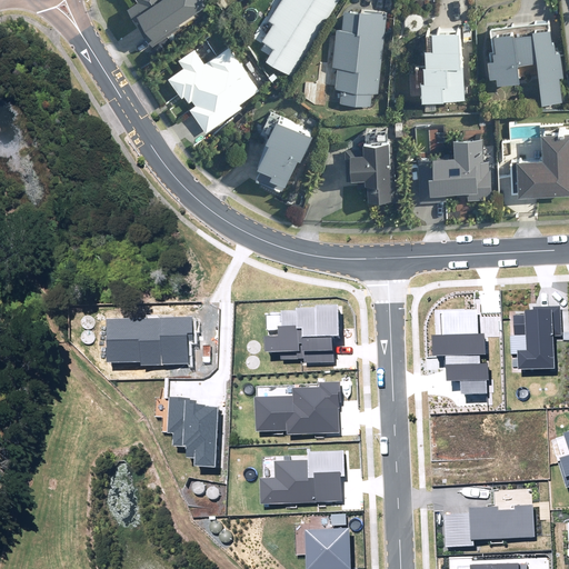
[(179,22),(208,3),(206,0),(138,0),(139,1),(128,9),(155,46),(182,27),(179,22)]
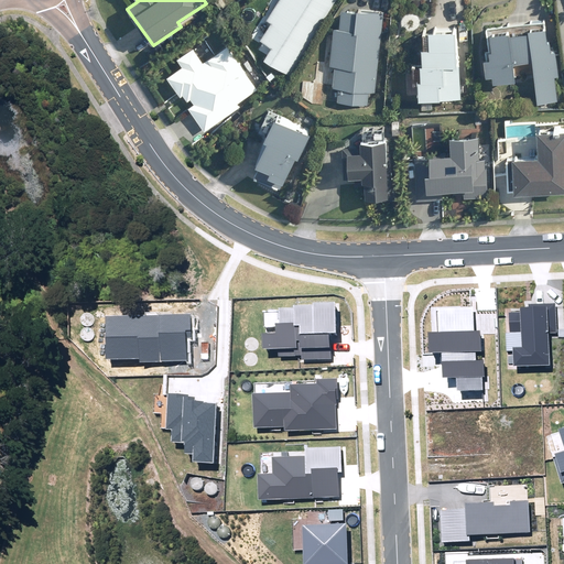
[(263,54),(289,71),(333,0),(282,0),(260,35),(271,42),(263,54)]
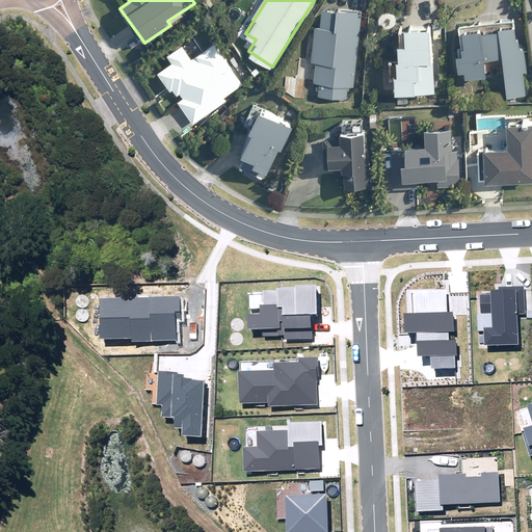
[(354,84),(361,9),(322,5),(315,79),(320,80),(319,92),(347,96),(348,83),(354,84)]
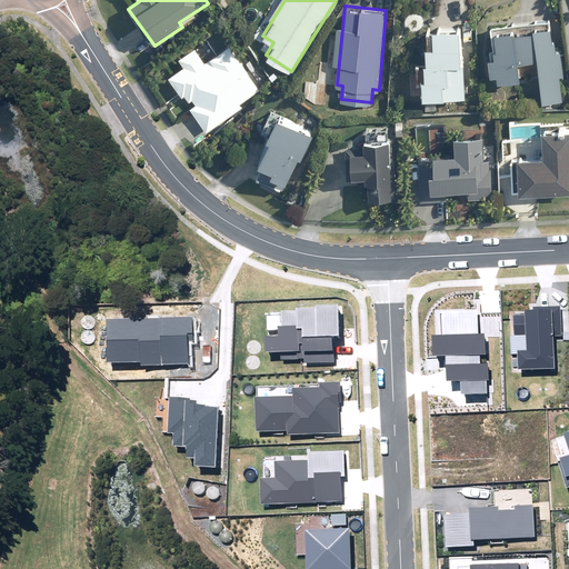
[(537,57),(542,99),(562,96),(559,72),(563,72),(559,46),(556,46),(555,35),(552,36),(550,20),(532,22),(532,26),(513,28),(513,25),(493,27),(496,45),(493,45),(495,52),(488,53),(490,71),(497,70),(498,78),(519,75),(517,59),(537,57)]
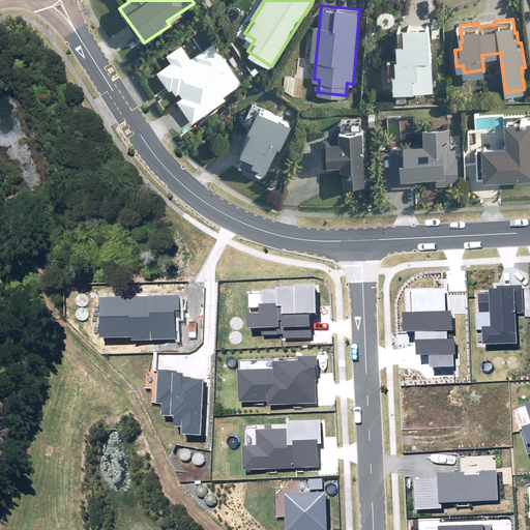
[(431,85),(428,21),(403,23),(403,37),(394,38),(395,54),(393,54),(394,87),(431,85)]
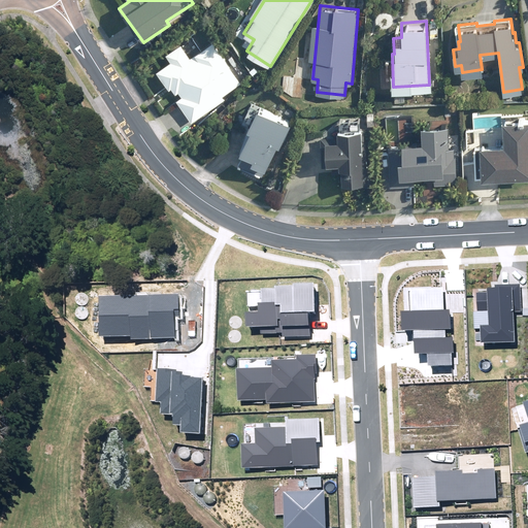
[(171,61),(157,71),(192,123),(226,101),(223,97),(241,85),(213,42),(191,58),(182,43),(166,54),(171,61)]
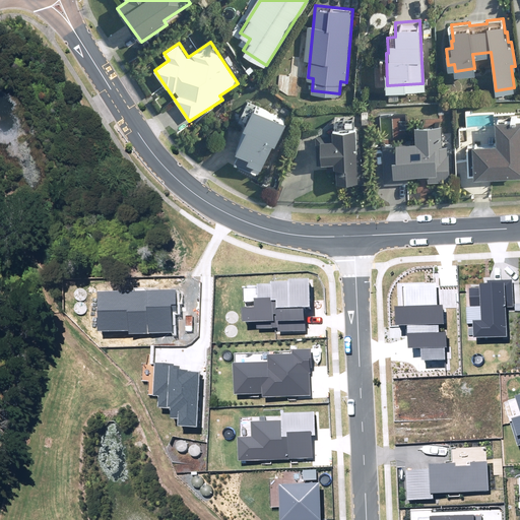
[(287,122),(254,108),(245,129),(248,130),(239,152),(241,152),(236,164),(262,175),(274,144),(277,145),(287,122)]
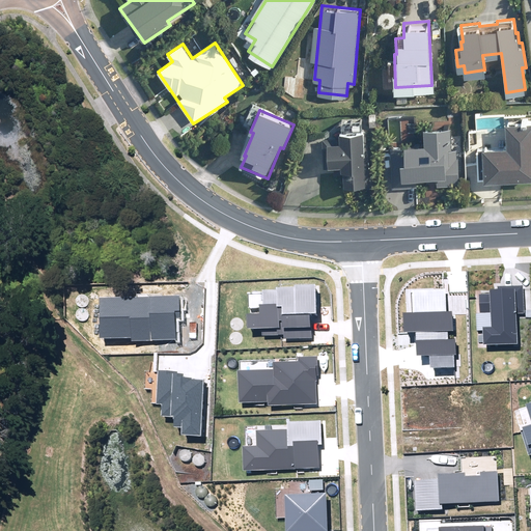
[(530,179),(530,120),(507,122),(509,147),(483,149),(485,183),(530,179)]
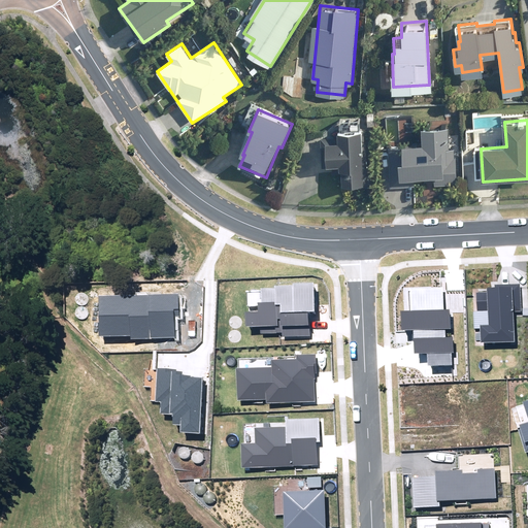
[(404,146),(389,147),(391,188),(417,186),(417,178),(434,177),(435,185),(458,183),(456,149),(453,149),(451,125),(423,126),(424,144),(404,145),(404,146)]
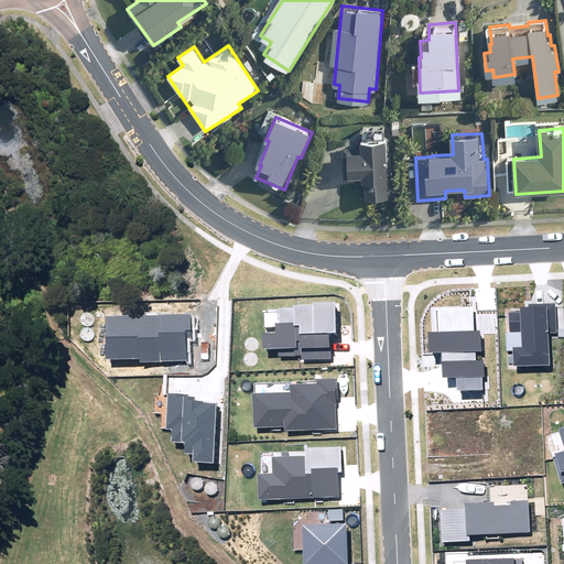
[(397,175),(391,176),(389,136),(359,137),(359,143),(342,144),(344,174),(354,174),(355,182),(365,181),(366,198),(398,197),(397,175)]
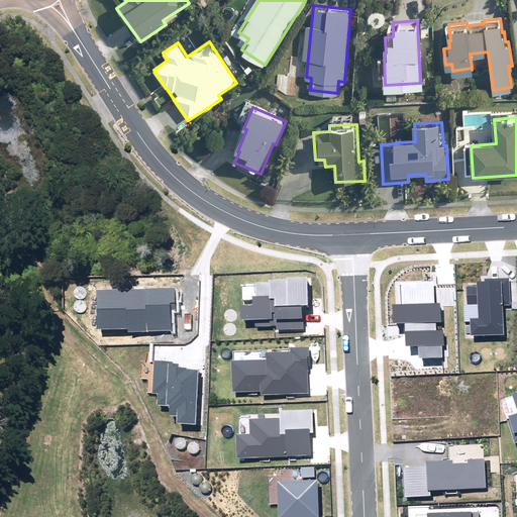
[(276,326),(277,330),(302,329),(301,305),(309,305),(308,277),(287,277),(287,280),(269,280),(270,282),(255,283),(255,286),(241,286),(241,300),(252,300),(252,305),(240,306),(240,319),(254,319),(254,326),(276,326)]
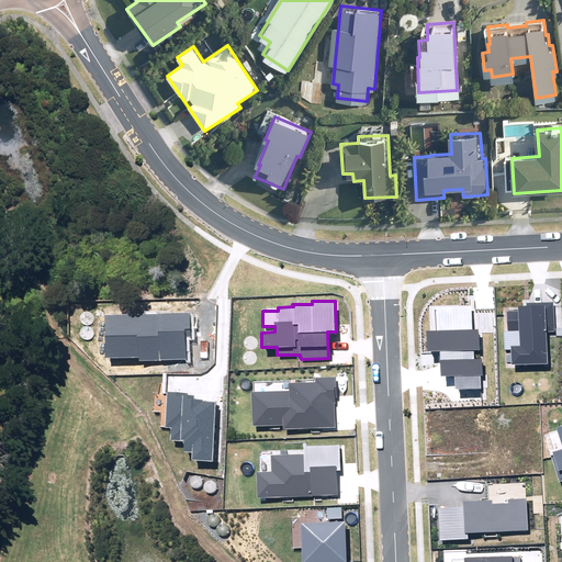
[(512,366),(548,363),(546,333),(555,332),(553,302),(527,303),(527,306),(518,306),(518,311),(507,312),(508,332),(503,333),(504,350),(512,350),(512,366)]
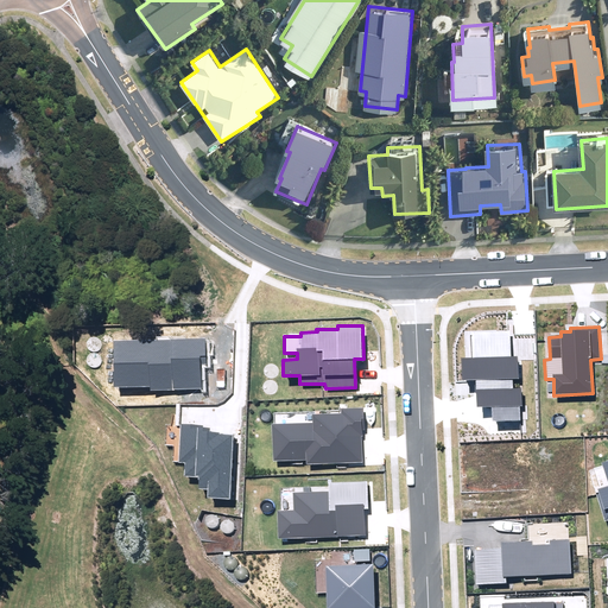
[(492,406),(492,422),(520,420),(520,406),(523,406),(523,388),(513,388),(513,380),(519,379),(518,356),(511,356),(511,331),(472,333),(473,359),(462,359),(462,380),(476,380),(476,407),(492,406)]
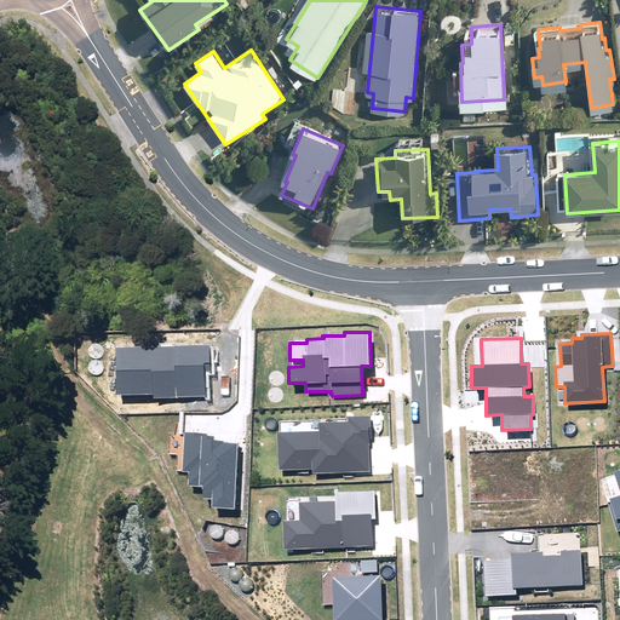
[(114,348),(116,395),(154,394),(154,399),(206,397),(206,372),(211,372),(210,344),(114,348)]
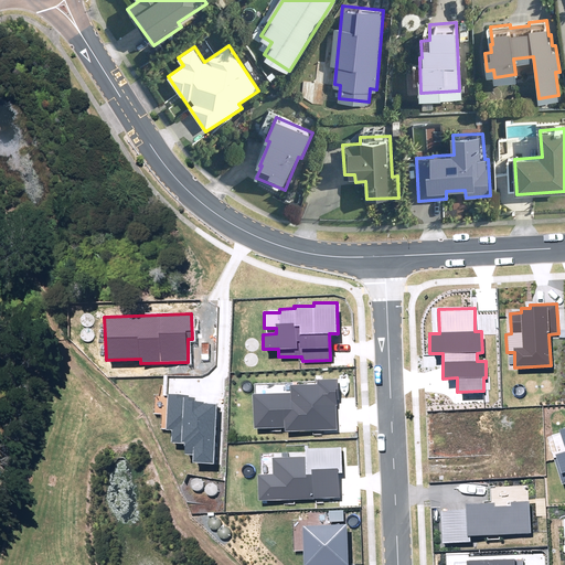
[(285,427),(285,432),(338,429),(337,405),(338,405),(338,400),(339,400),(338,379),(317,380),(317,384),(291,385),(291,394),(253,395),(254,428),(285,427)]
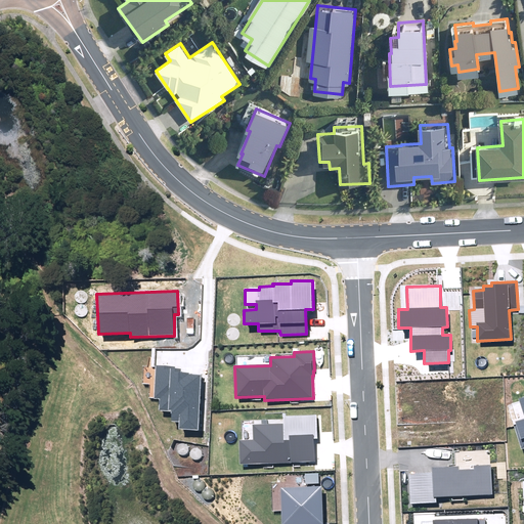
[(175,366),(156,365),(155,399),(159,399),(159,410),(172,411),(171,422),(179,422),(179,429),(198,430),(201,375),(189,375),(189,373),(181,372),(181,368),(175,368),(175,366)]
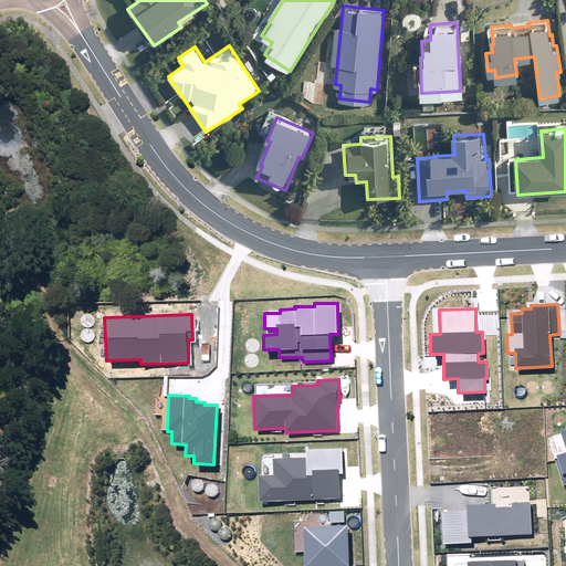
[(565,429),(561,431),(565,448),(565,452),(557,456),(557,459),(555,459),(563,485),(565,484),(565,429)]
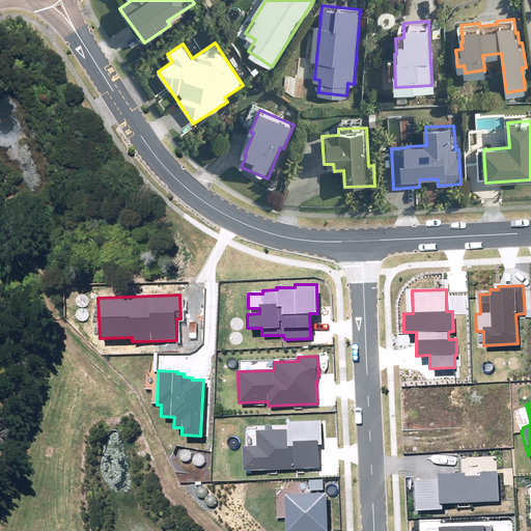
[(243,470),(319,467),(318,445),(322,445),(320,420),(287,422),(287,429),(256,430),(257,445),(243,446),(243,470)]
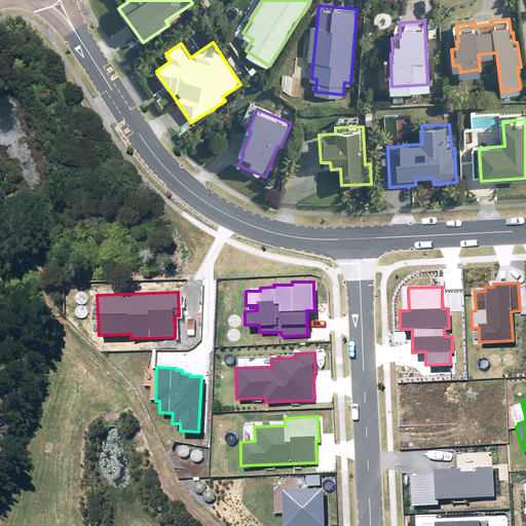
[(410,476),(412,506),(439,504),(439,499),(494,496),(492,466),(476,467),(476,471),(460,472),(459,467),(434,470),(434,475),(410,476)]
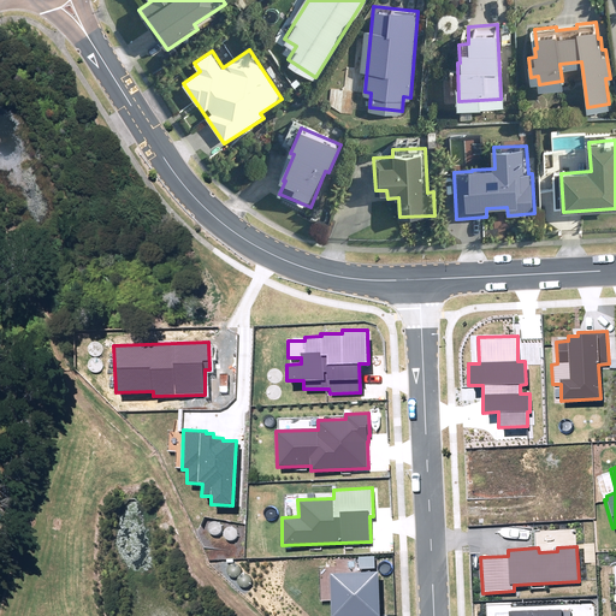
[(359,556),(360,568),(375,568),(374,556),(359,556)]
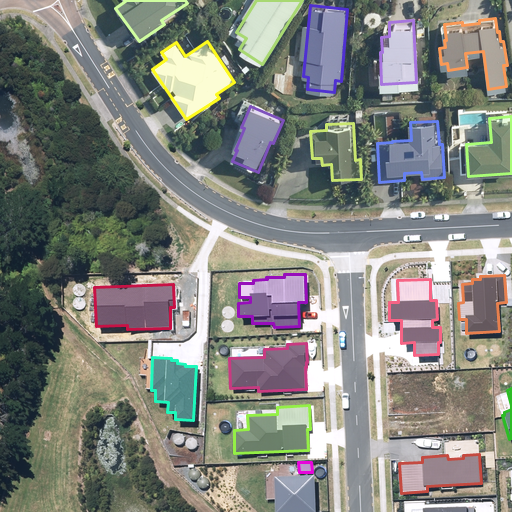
[(315,511),(315,475),(274,476),(275,511),(315,511)]
